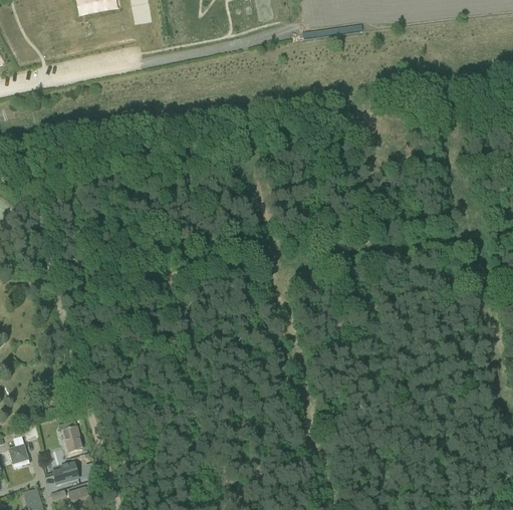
[(69,399),(66,391),(44,398),(47,406),(69,399)]
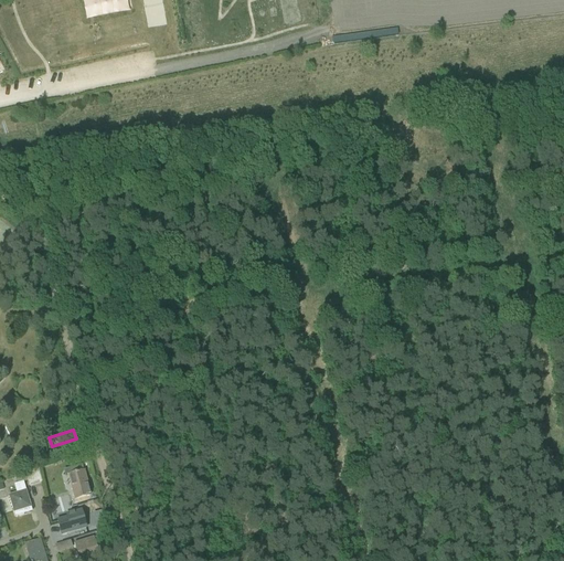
[(39,466),(25,469),(28,478),(29,484),(42,479),(39,466)]
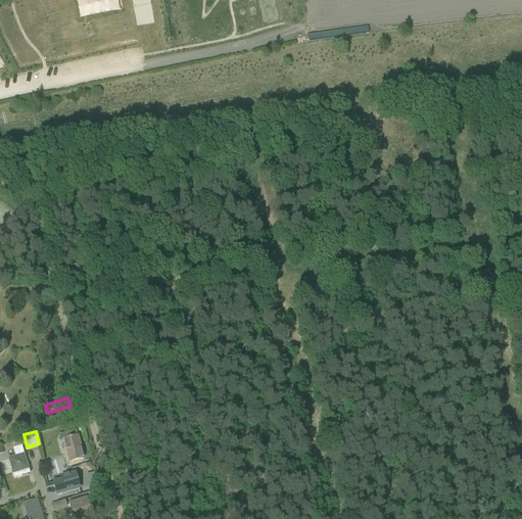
[(78,433),(64,437),(69,459),(84,455),(78,433)]
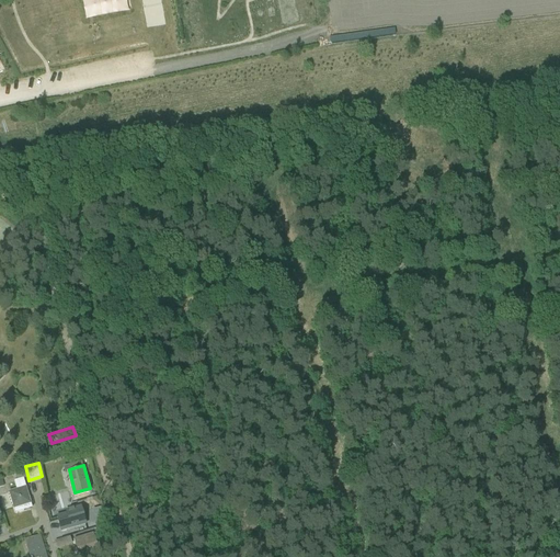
[(13,488),(10,489),(14,502),(14,504),(15,507),(18,508),(32,503),(31,500),(26,485),(25,484),(23,476),(27,475),(25,466),(14,469),(18,477),(15,478),(18,487),(13,488)]
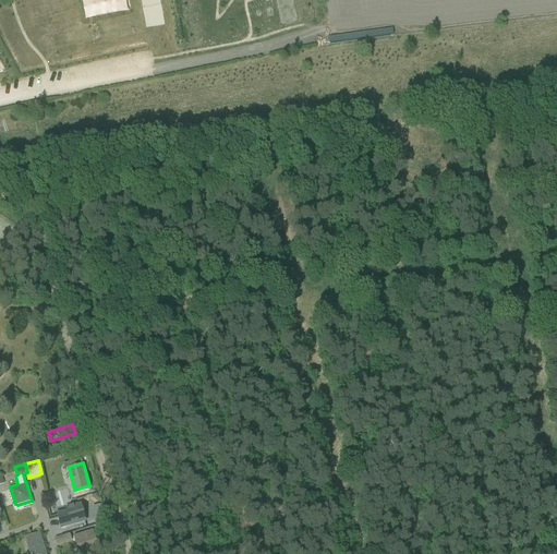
[(60,510),(58,512),(62,525),(85,518),(81,501),(67,505),(68,508),(60,510)]
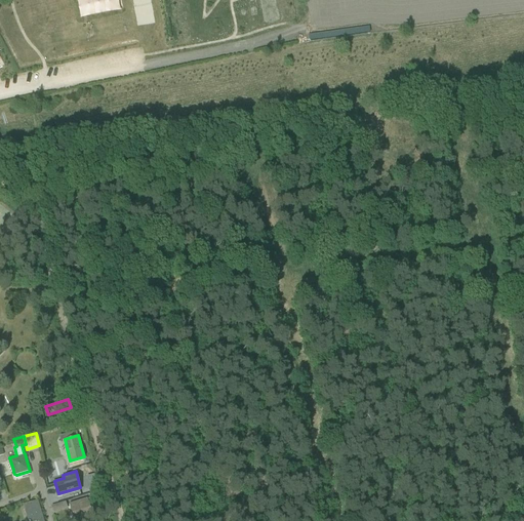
[(72,502),(73,507),(78,520),(93,516),(87,496),(72,502)]
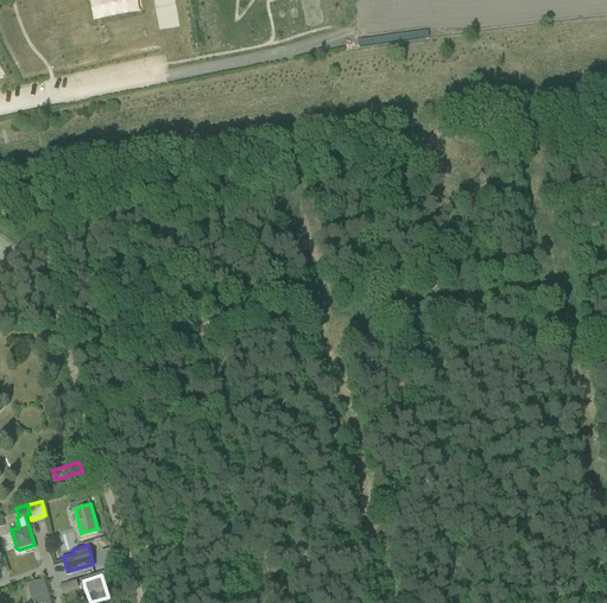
[(50,602),(43,577),(29,582),(35,602),(44,598),(44,602),(50,602)]
